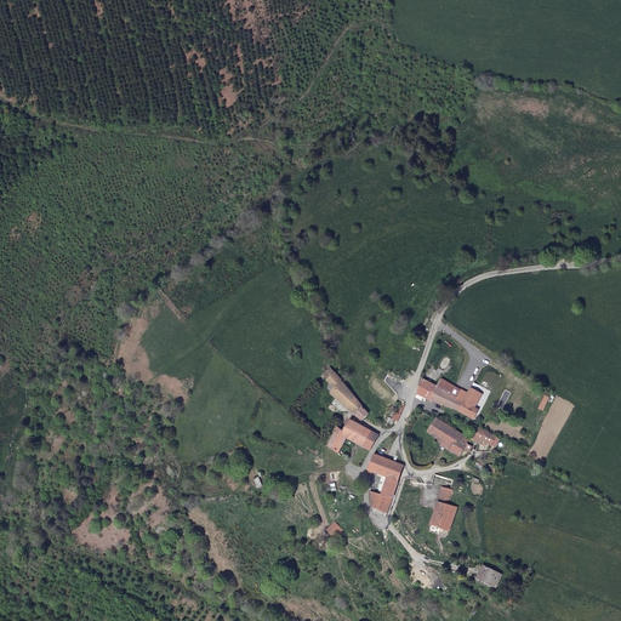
[(369,412),(330,368),(323,374),(334,388),(329,393),(362,421),(369,412)]
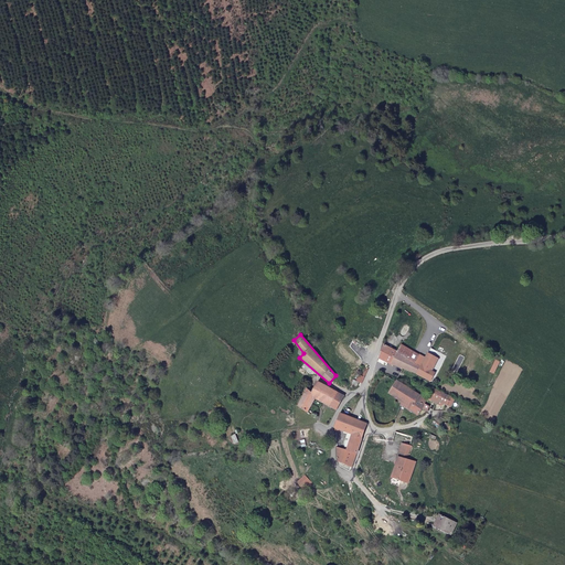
[(430,374),(437,362),(422,353),(420,353),(417,361),(409,355),(413,350),(402,342),(397,349),(385,342),(379,356),(430,383),(434,376),(430,374)]
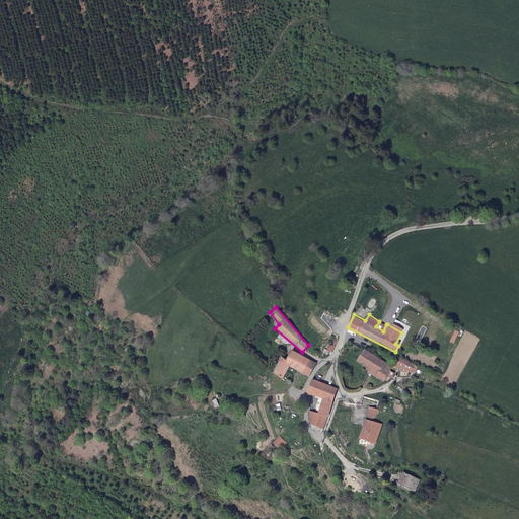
[(376,326),(383,331),(386,324),(379,321),(376,326)]
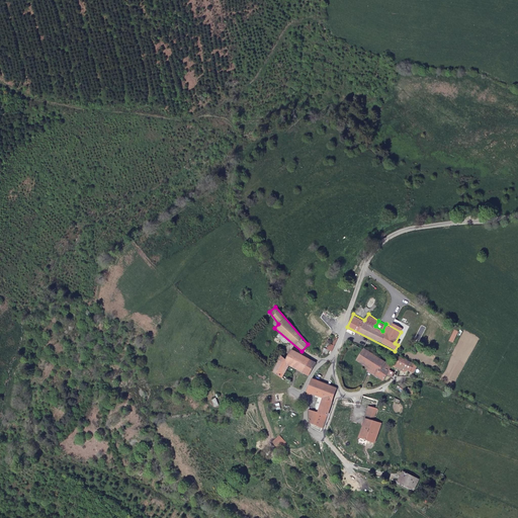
[(331,351),(337,338),(333,336),(330,342),(328,340),(324,347),(331,351)]
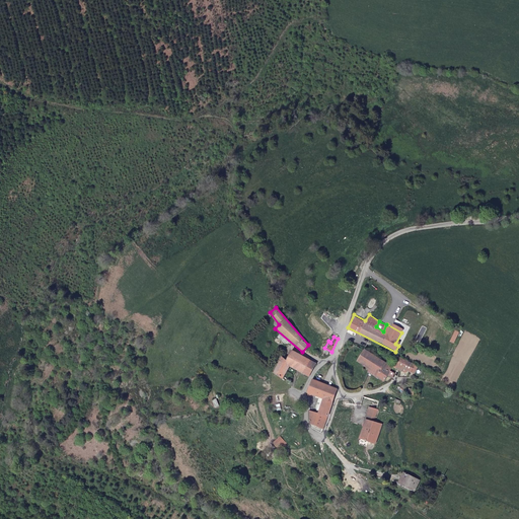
[(364,349),(356,364),(369,371),(367,375),(381,384),(386,376),(389,378),(393,373),(389,370),(392,366),(364,349)]
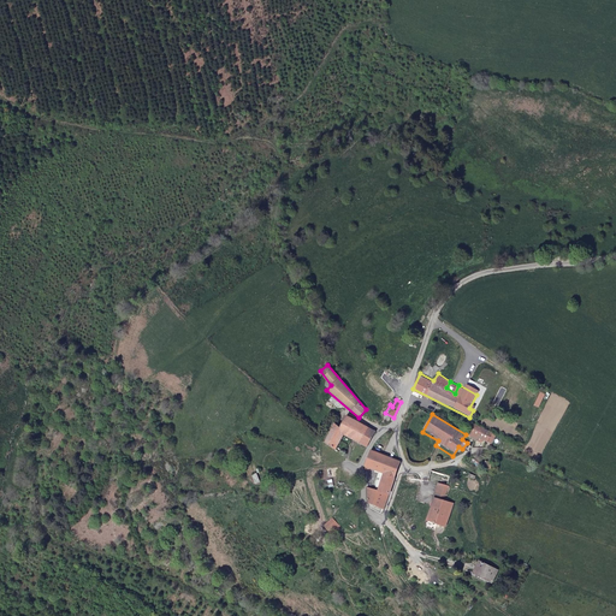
[(343,434),(366,446),(375,431),(347,415),(339,427),(333,422),(324,443),(335,449),(343,434)]
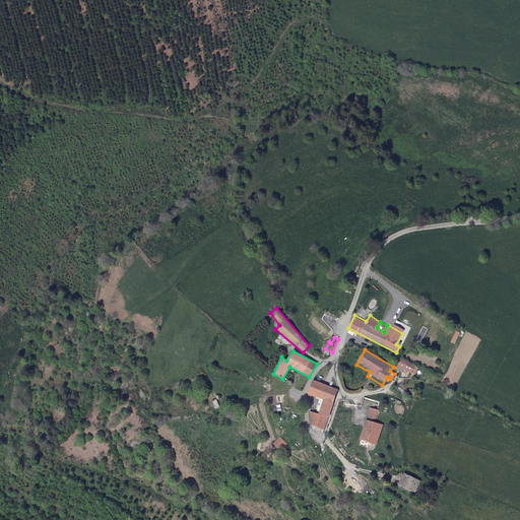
[(402,369),(411,374),(416,366),(400,358),(393,369),(400,373),(402,369)]
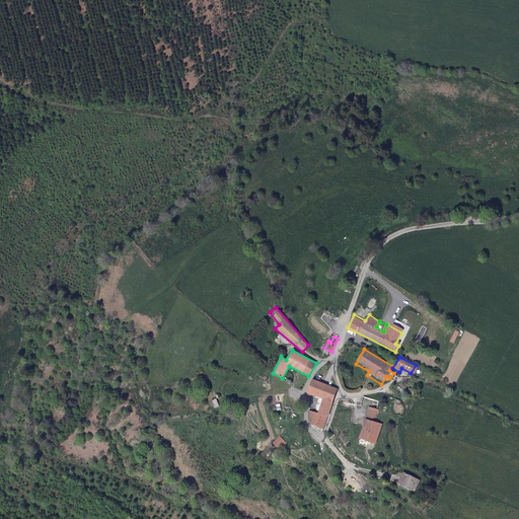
[(332,402),(338,389),(313,379),(306,391),(308,395),(313,395),(322,398),(318,413),(314,425),(323,429),(332,402)]
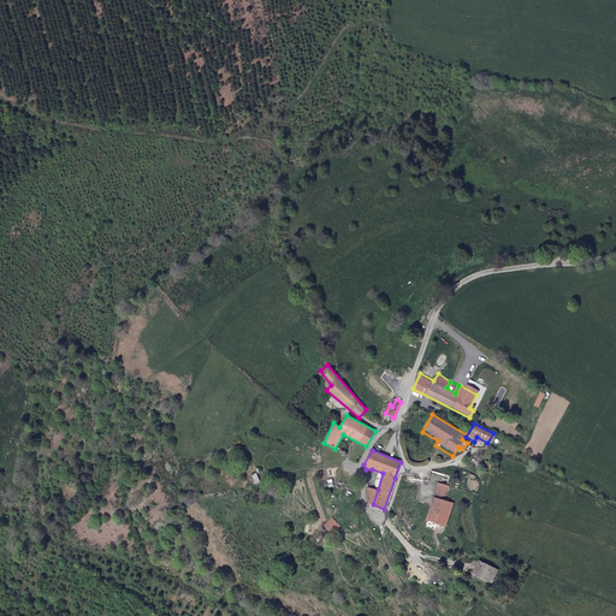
[(450,486),(437,484),(433,497),(434,497),(427,521),(446,527),(452,503),(444,501),(446,495),(450,486)]
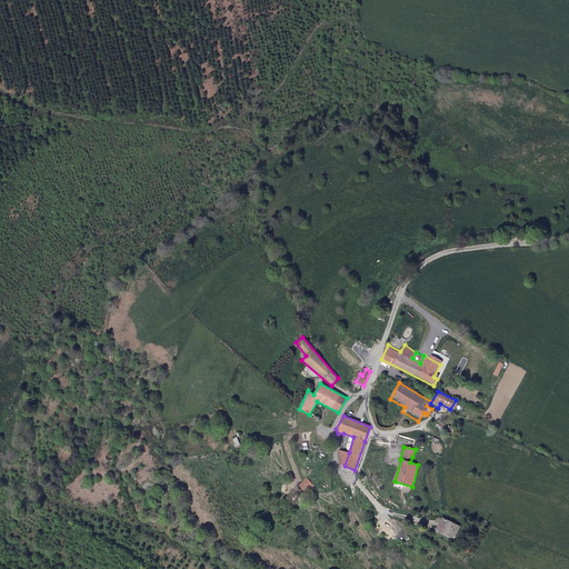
[(349,452),(339,450),(340,465),(345,466),(349,452)]
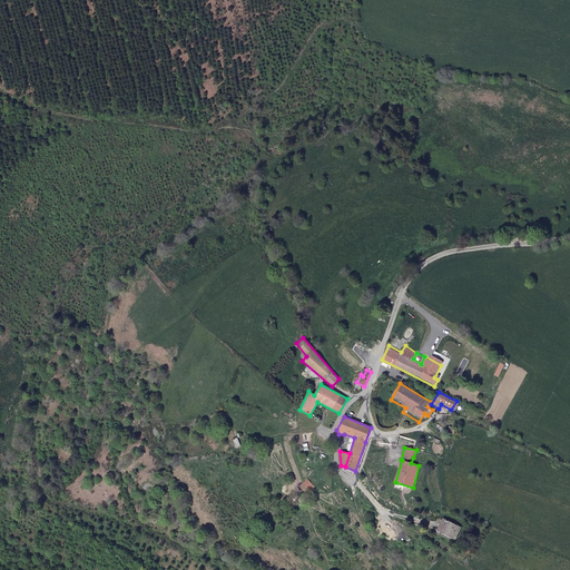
[(461,527),(443,518),(436,530),(455,539),(461,527)]
